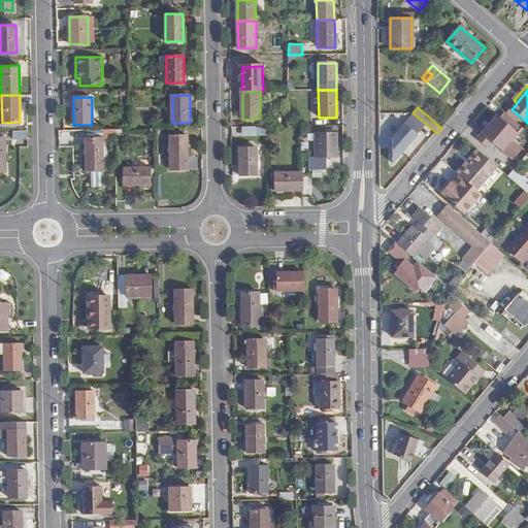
[(512,109),(507,114),(517,123),(522,118),(512,109)]
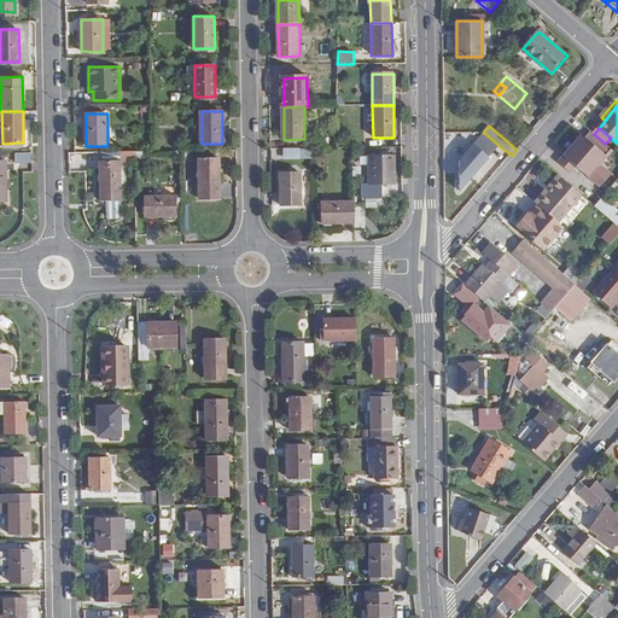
[(582,135),(558,162),(573,176),(579,169),(592,180),(601,187),(612,174),(601,167),(613,151),(605,144),(594,134),(590,132),(586,138),(582,135)]
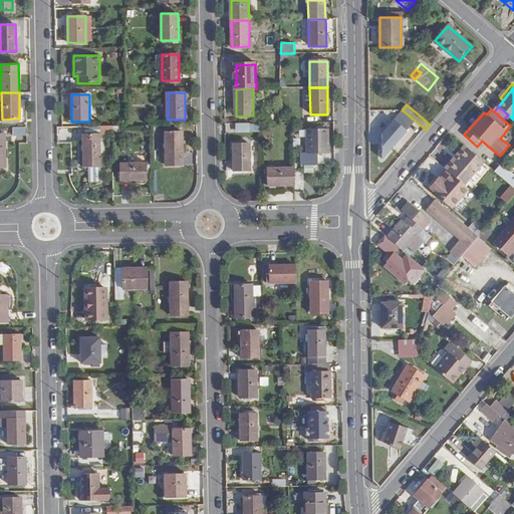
[(383,160),(416,121),(403,110),(382,136),(383,160)]
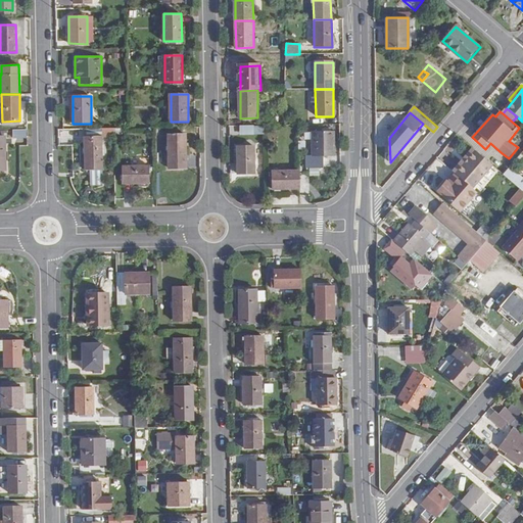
[(113,129),(85,129),(85,133),(100,133),(100,134),(106,134),(106,137),(113,137),(113,129)]
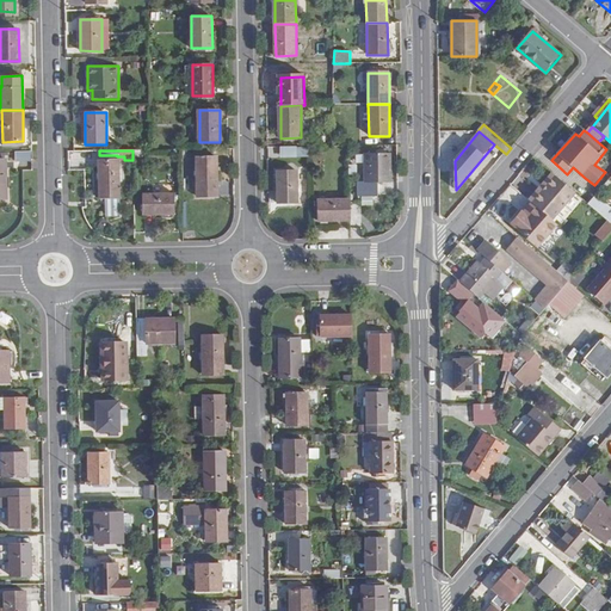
[(378,184),(390,184),(390,154),(364,154),(365,184),(359,184),(359,198),(362,198),(372,198),(378,198),(378,184)]
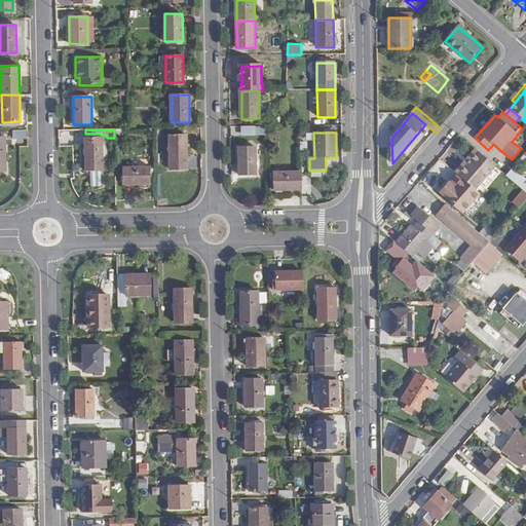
[(188,168),(187,136),(170,136),(170,168),(188,168)]
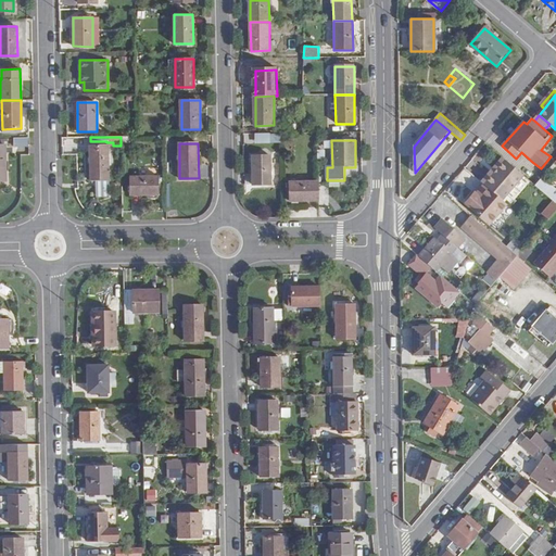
[(110,180),(109,144),(90,144),(90,180),(110,180)]
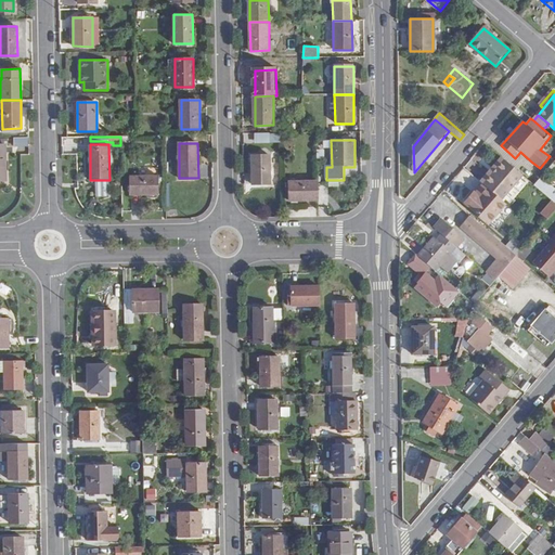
[(271,185),(271,156),(252,155),(253,184),(271,185)]
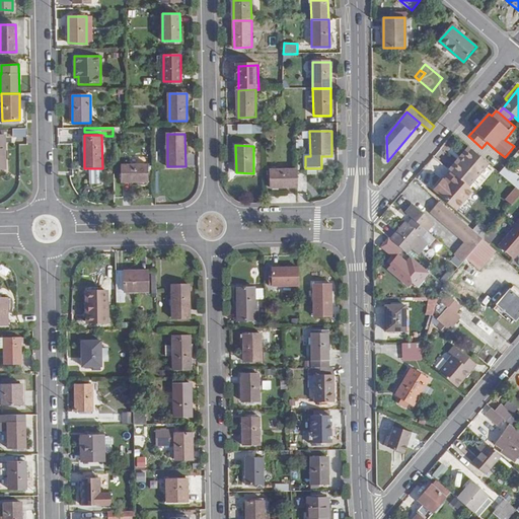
[(469,147),(449,170),(452,172),(472,149),(469,147)]
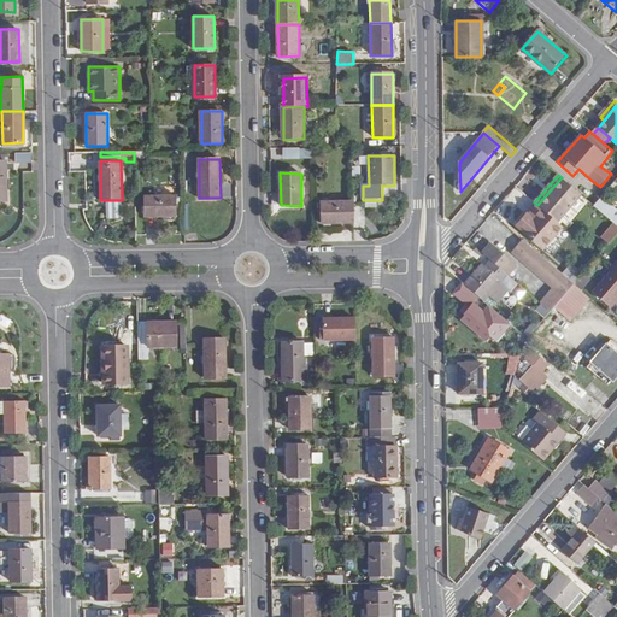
[(562,177),(538,205),(558,223),(582,195),(562,177)]
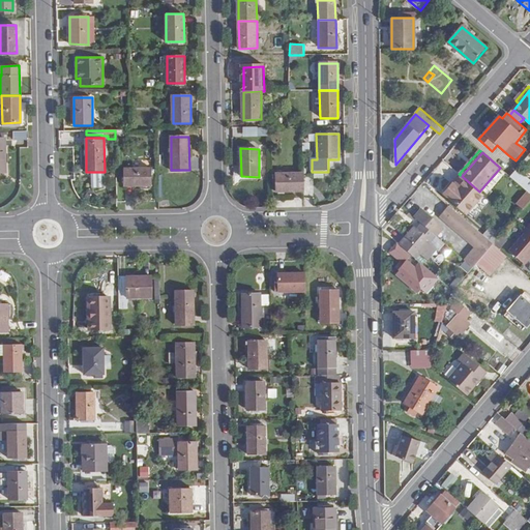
[(151,186),(151,168),(123,169),(123,186),(151,186)]
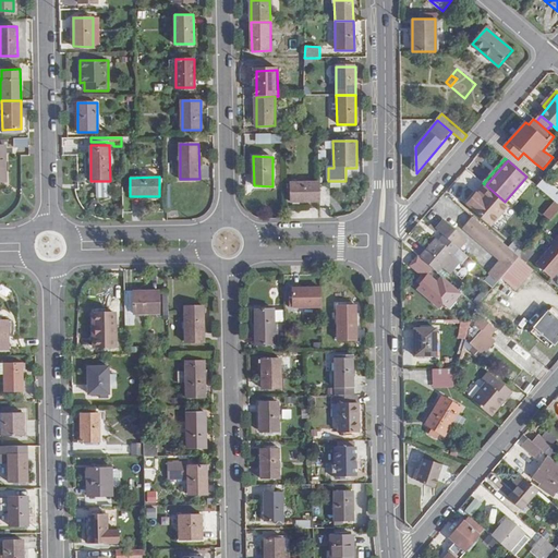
[(537,186),(546,194),(557,204),(557,192),(544,180),(537,186)]
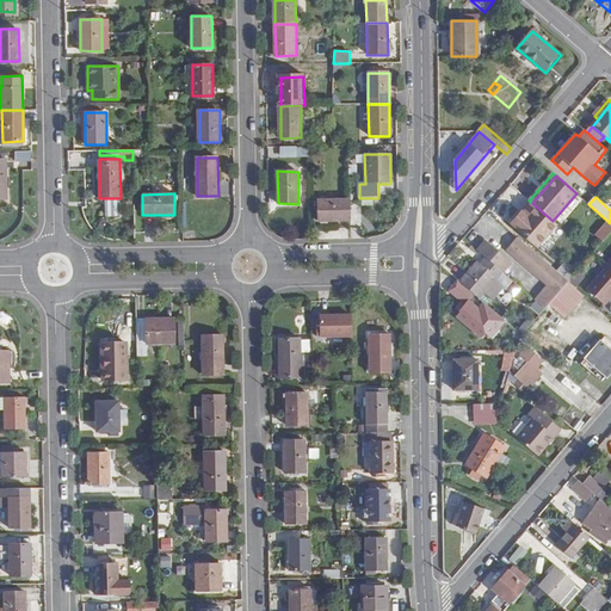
[(119,216),(119,199),(105,199),(105,217),(119,216)]
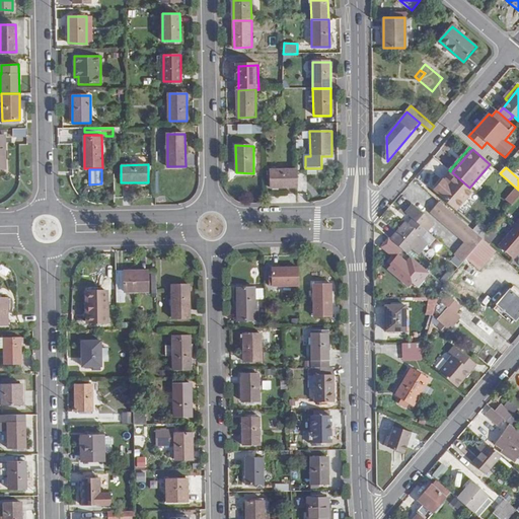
[(271,188),(298,188),(298,170),(269,170),(269,187),(271,187),(271,188)]
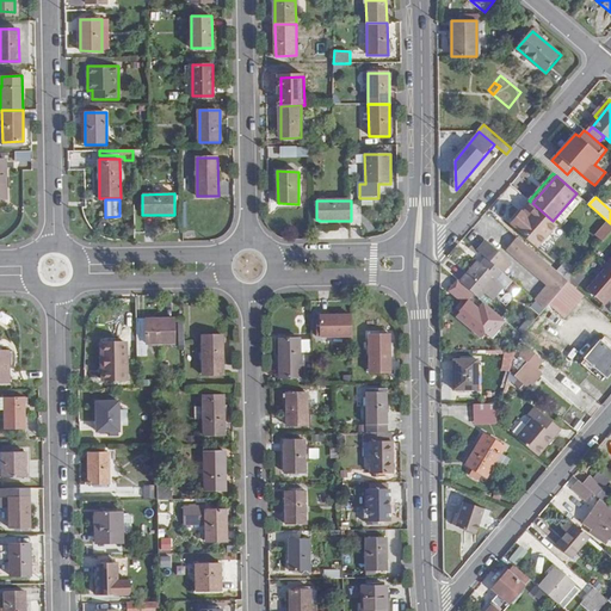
[(532,203),(523,214),(528,217),(537,207),(532,203)]
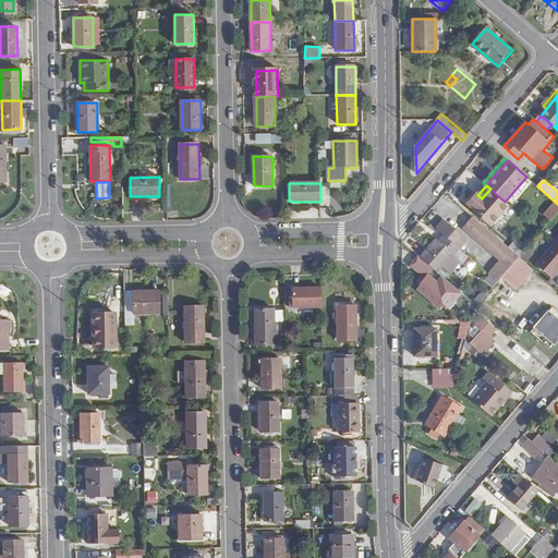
[(505,202),(490,189),(482,198),(477,195),(476,194),(468,204),(492,225),(509,205),(505,202)]
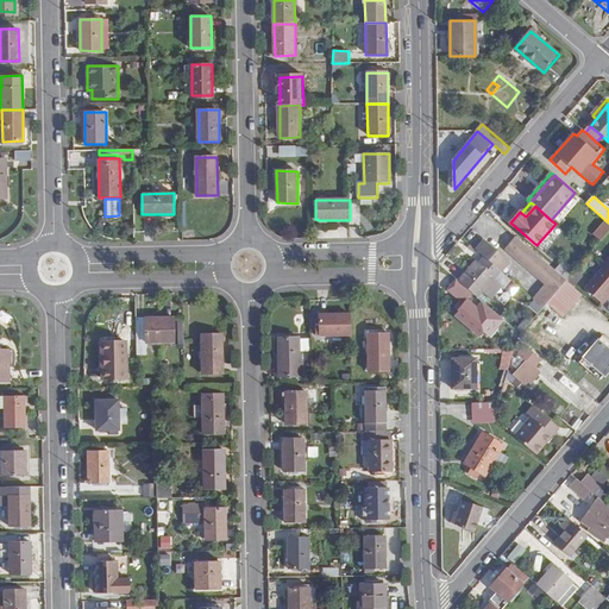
[(594,236),(600,242),(608,230),(608,223),(606,220),(594,236)]
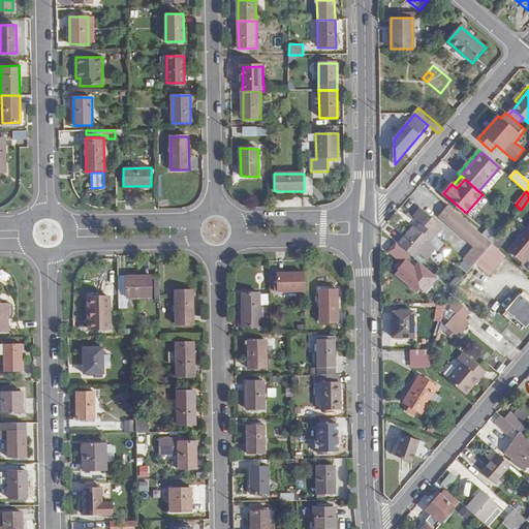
[(486,252),(493,244),(483,236),(448,206),(439,216),(463,236),(474,247),(464,259),(472,268),(486,252)]
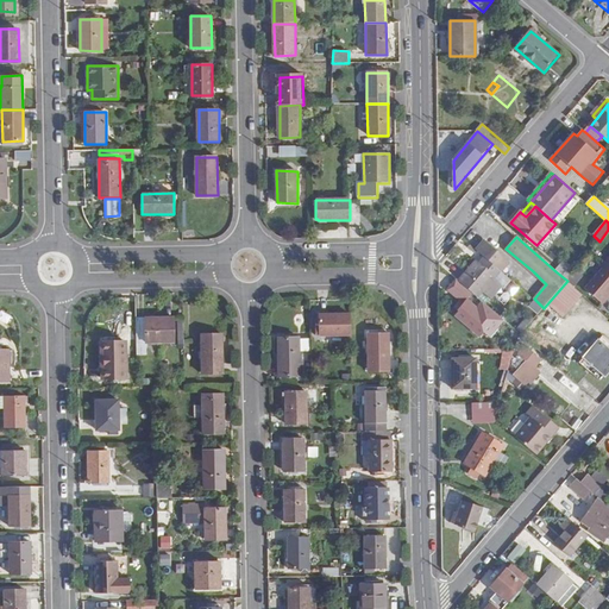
[(509,261),(487,240),(477,250),(487,258),(501,270),(509,261)]
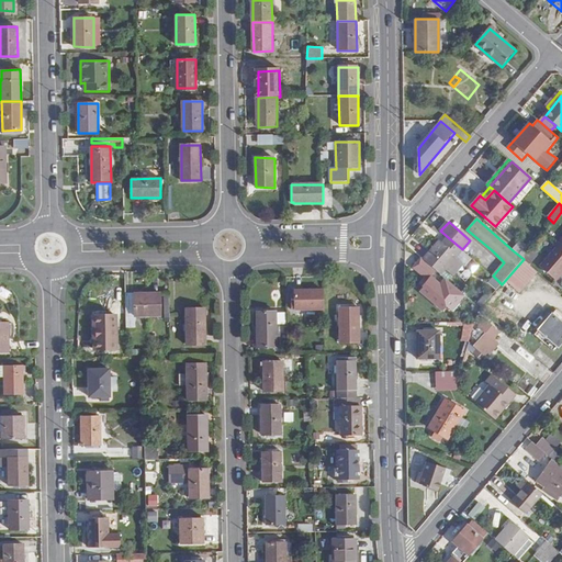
[(444,244),(440,240),(424,260),(435,270),(442,276),(463,251),(462,249),(449,238),(444,244)]
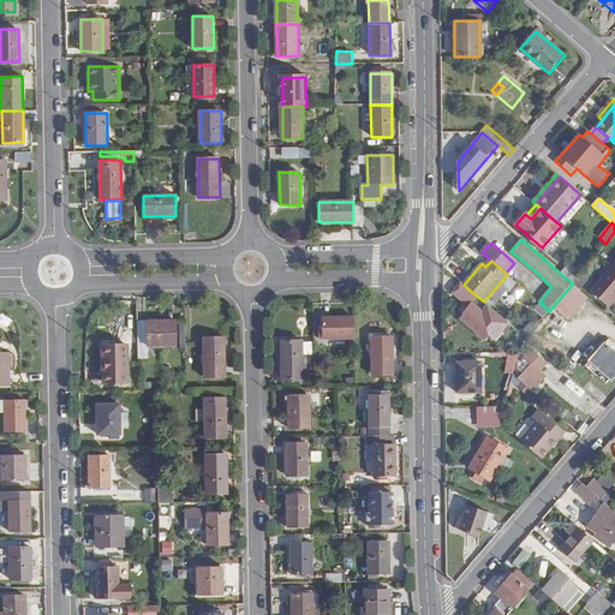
[(569,266),(561,274),(573,284),(580,275),(583,273),(569,266)]
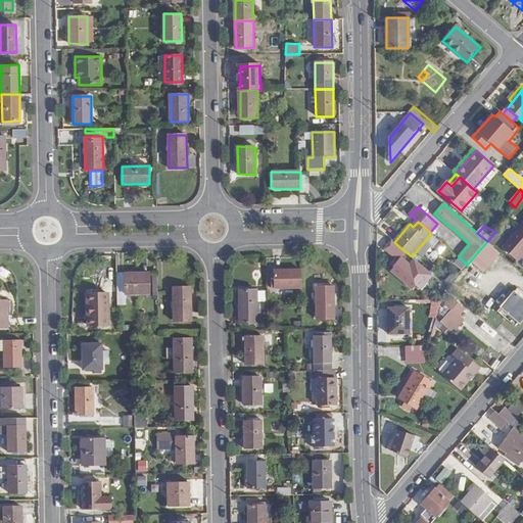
[(522,232),(519,229),(503,247),(518,260),(522,254),(521,252),(522,250),(522,232)]
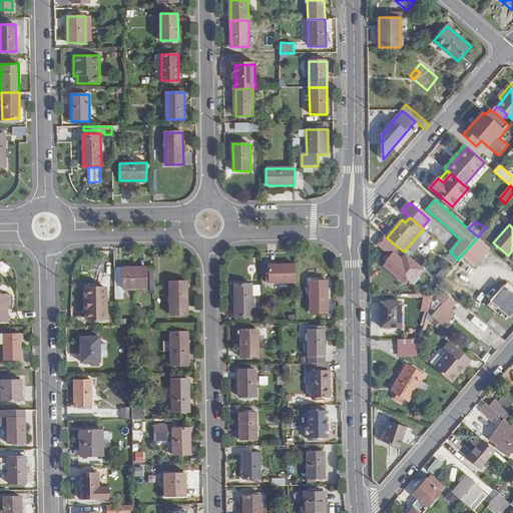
[(484,229),(478,236),(483,241),(490,234),(484,229)]
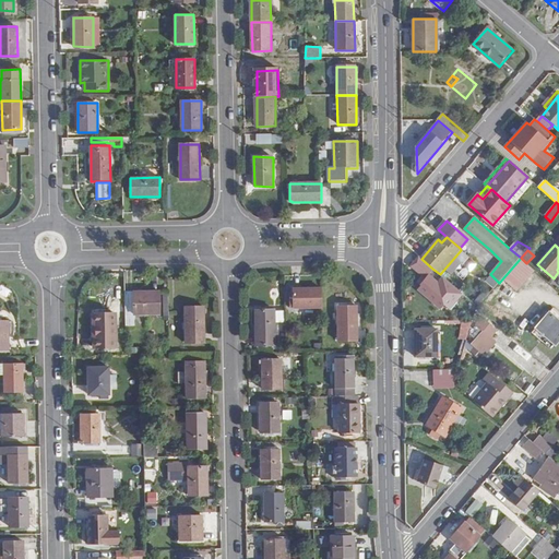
[(424,277),(432,269),(421,259),(418,256),(411,265),(424,277)]
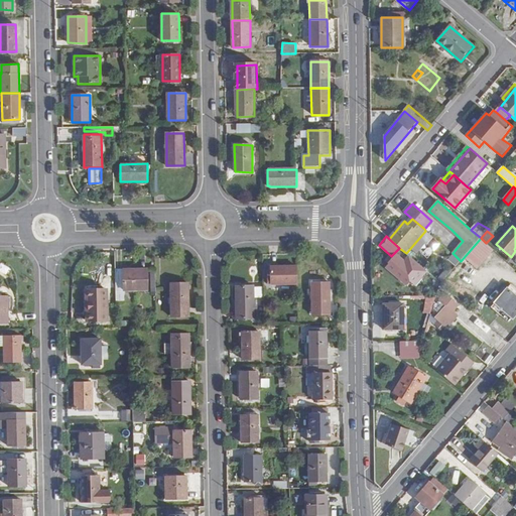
[(486,243),(481,238),(474,246),(479,251),(486,243)]
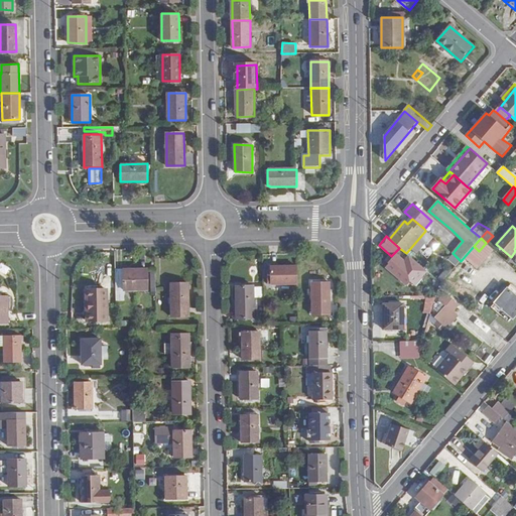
[(411,288),(427,271),(408,255),(393,273),(411,288)]
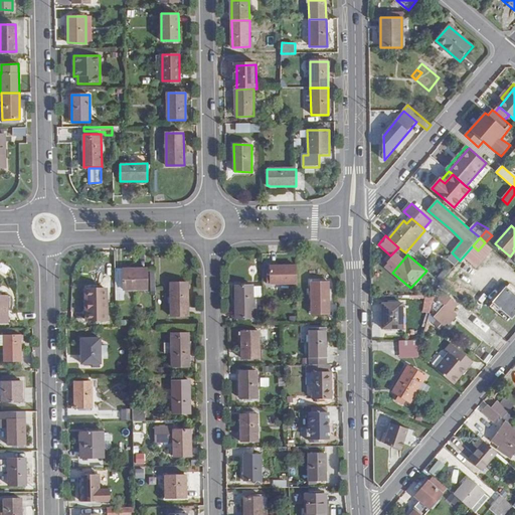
[(271,285),(298,285),(298,267),(271,267),(271,285)]
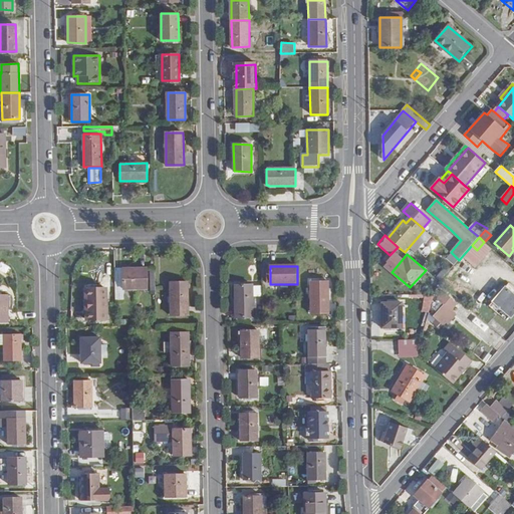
[(147,288),(147,268),(114,269),(115,299),(124,300),(123,288),(147,288)]
